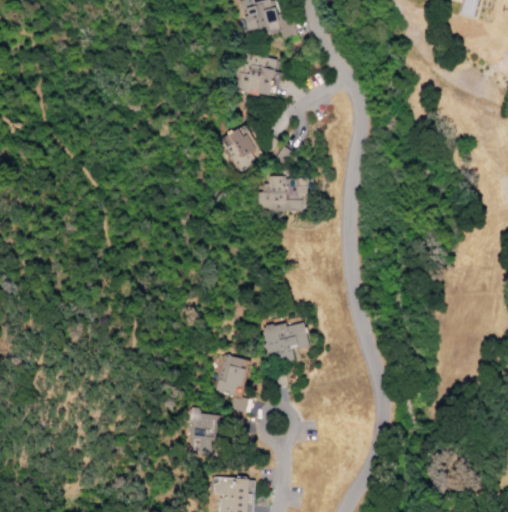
[(293,19),(297,35),(282,39),(280,29),(269,32),(268,28),(255,32),(249,34),(240,0),(270,0),(271,2),(274,1),(275,7),(273,8),(275,16),(282,14),(284,21),(293,19)]
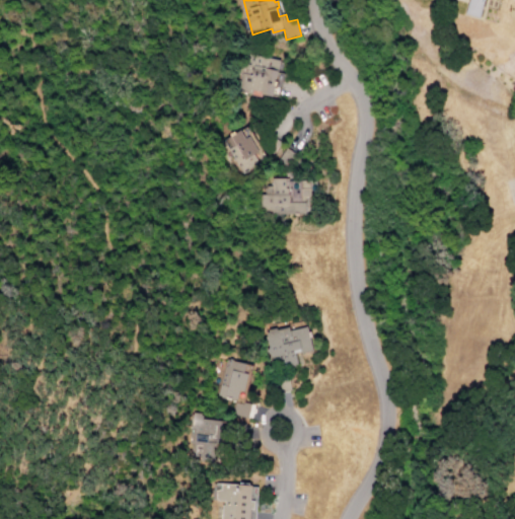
[(469,0),(466,14),(480,18),(484,0),(469,0)]
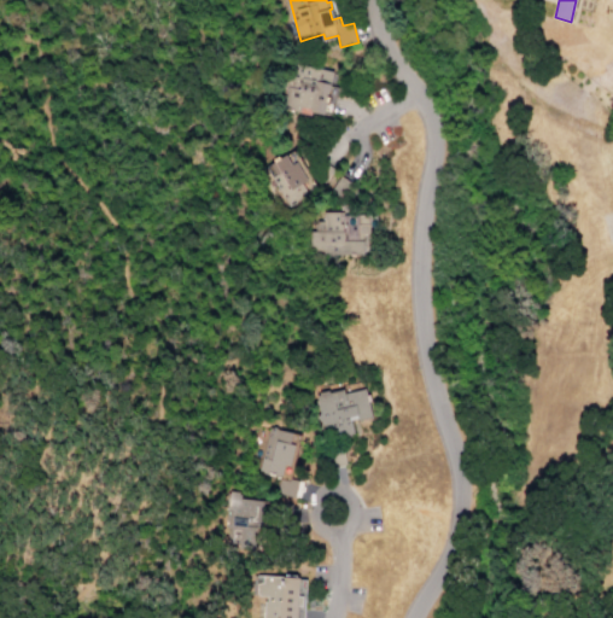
[(296,64),(310,66),(337,73),(334,87),(339,88),(333,114),(328,114),(328,117),(310,114),(287,108),(291,88),(286,87),(289,75),(293,76),(296,64)]
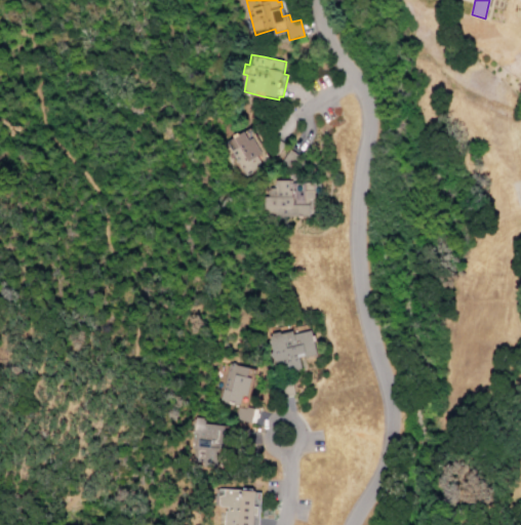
[(270,160),(263,164),(242,176),(223,145),(251,127),(263,147),(270,160)]
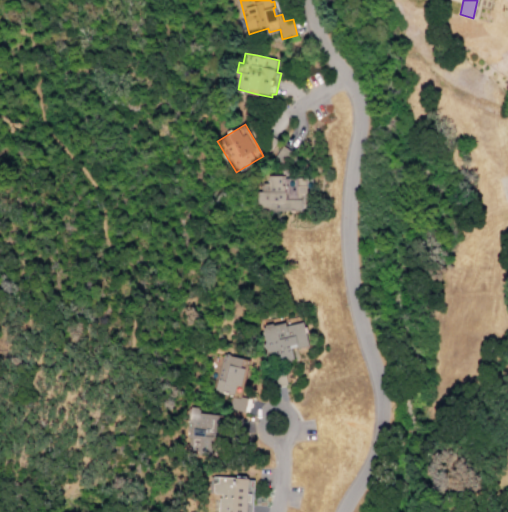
[(272,154),(261,146),(269,134),(280,142),(272,154)]
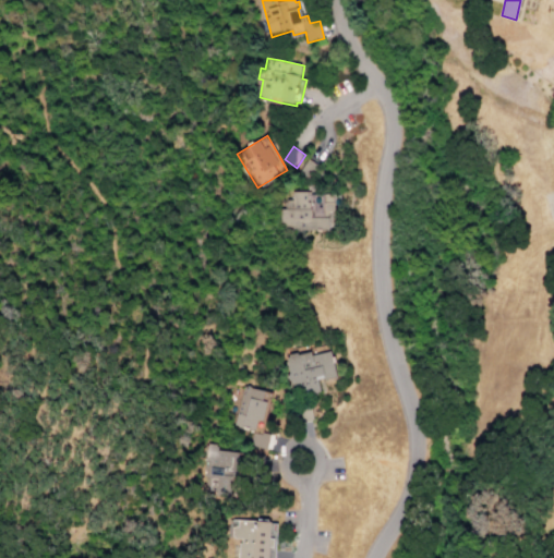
[(311,181),(300,172),(309,160),(320,169),(311,181)]
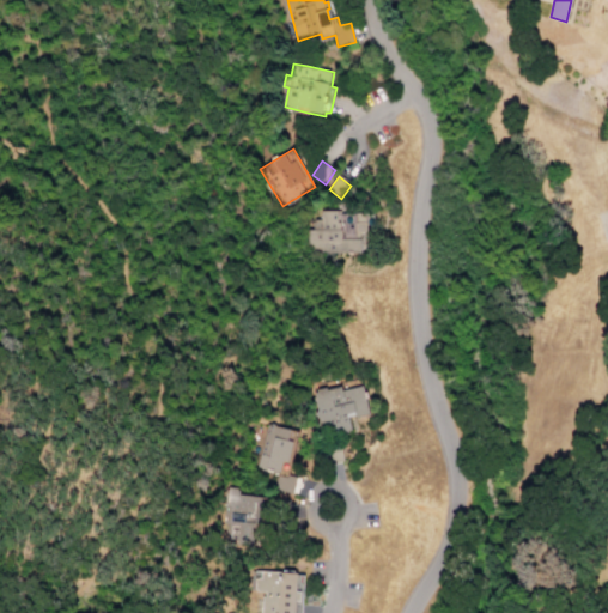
[(308,253),(308,230),(315,230),(315,219),(322,219),(322,211),(341,211),(341,214),(357,214),(366,214),(366,232),(362,232),(362,253),(308,253)]
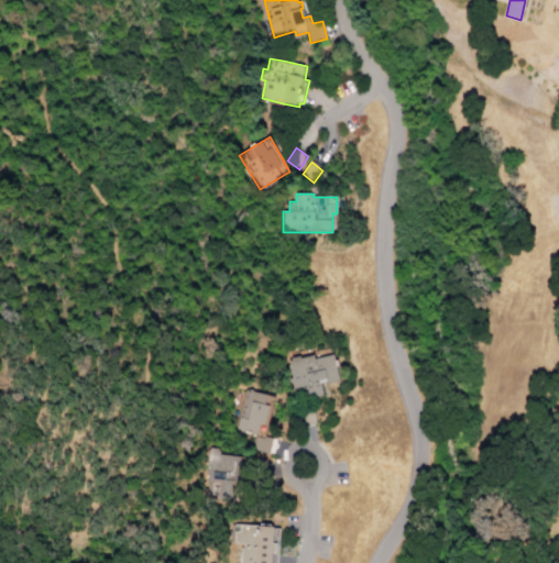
[(336,354),(341,381),(329,383),(328,381),(321,383),(325,395),(305,400),(303,388),(295,389),(288,361),(315,355),(316,359),(336,354)]
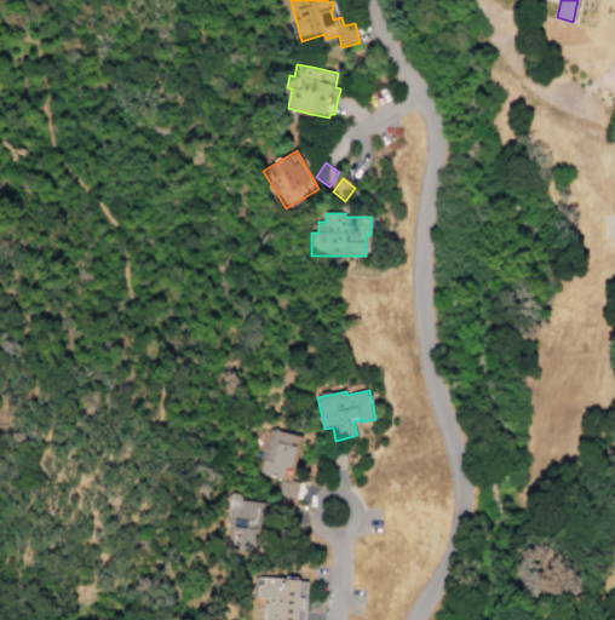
[(295,499),(277,497),(281,480),(266,477),(275,430),(300,436),(293,480),(299,481),(295,499)]
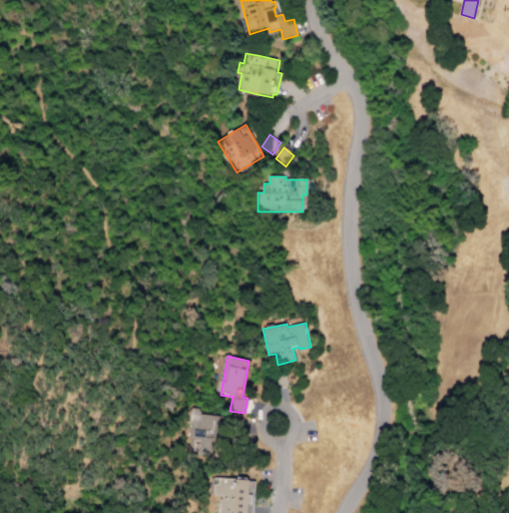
[(275,392),(272,379),(289,376),(291,389),(275,392)]
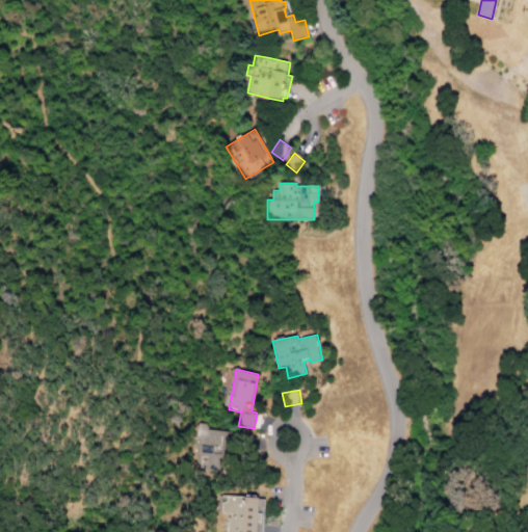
[(231,431),(208,430),(209,424),(200,423),(195,470),(228,472),(231,431)]
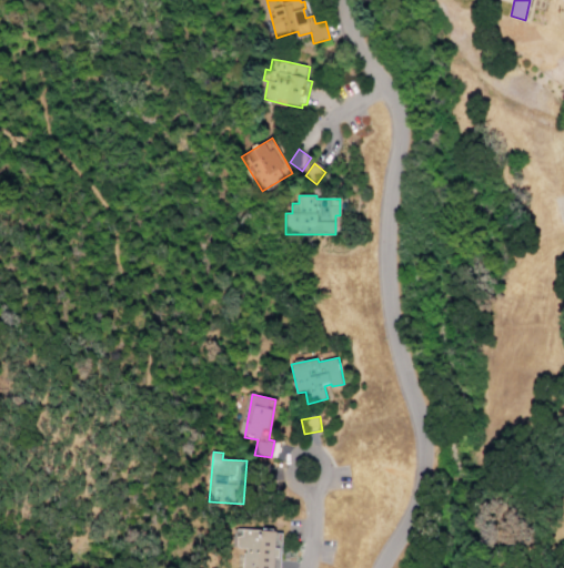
[(284,534),(281,567),(249,567),(251,550),(237,549),(238,536),(247,537),(248,530),(284,534)]
